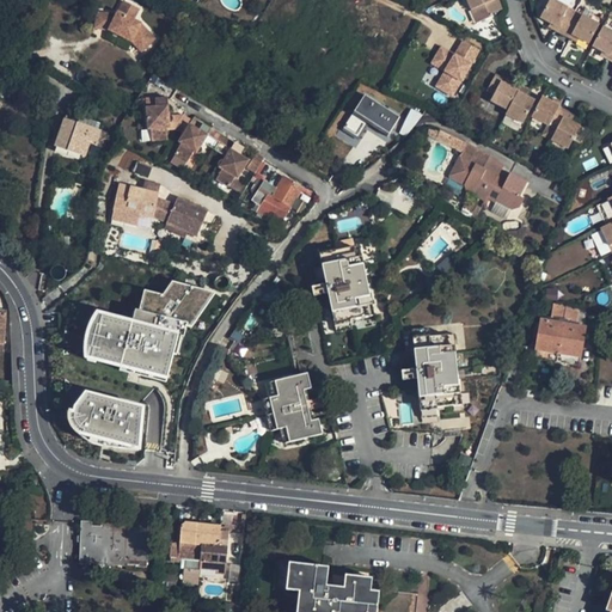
[(133,37),(142,48),(157,35),(142,19),(135,16),(140,5),(132,0),(123,0),(117,11),(98,8),(97,24),(111,25),(133,37)]
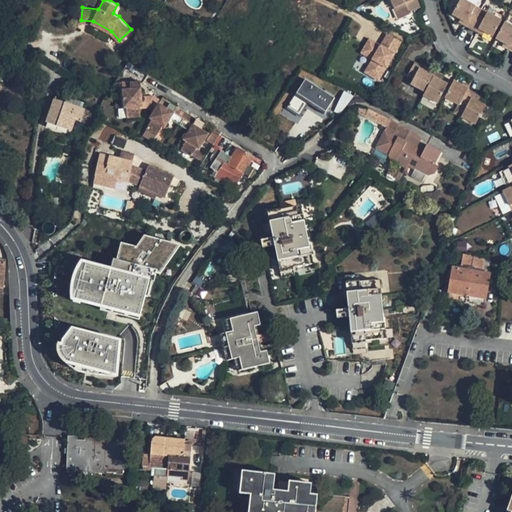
[(389,0),(394,9),(396,8),(397,11),(401,19),(413,13),(412,12),(421,8),(417,0),(414,0),(389,0)]
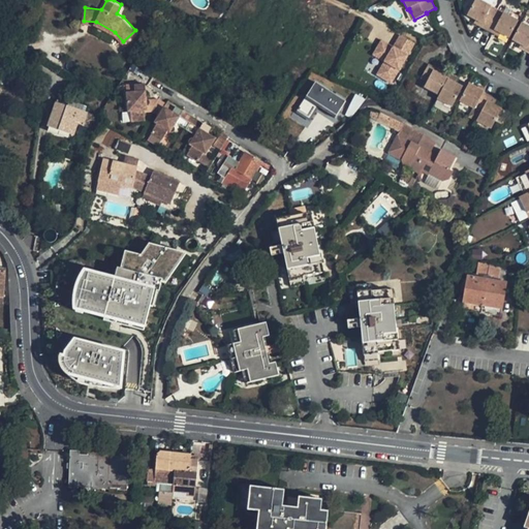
[(518,21),(477,0),(474,0),(467,17),(471,19),(474,21),(481,24),(479,28),(492,34),(494,30),(500,34),(508,38),(518,21)]
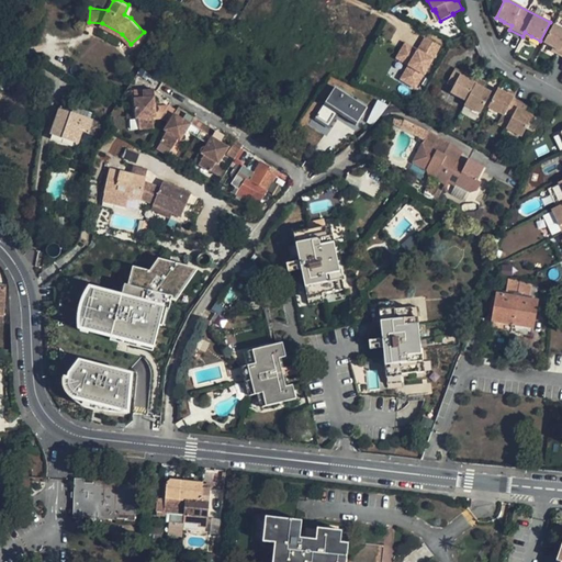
[(561,29),(553,24),(544,43),(553,47),(560,51),(559,53),(558,55),(561,57),(561,29)]
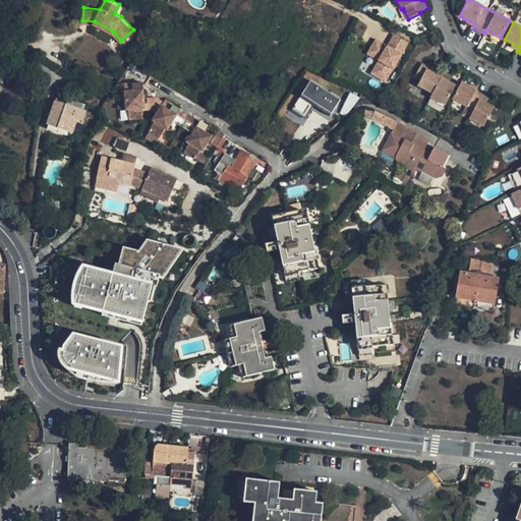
[(374,40),(366,54),(378,60),(370,73),(385,82),(408,43),(393,35),(389,42),(391,43),(389,48),(386,47),(374,40)]
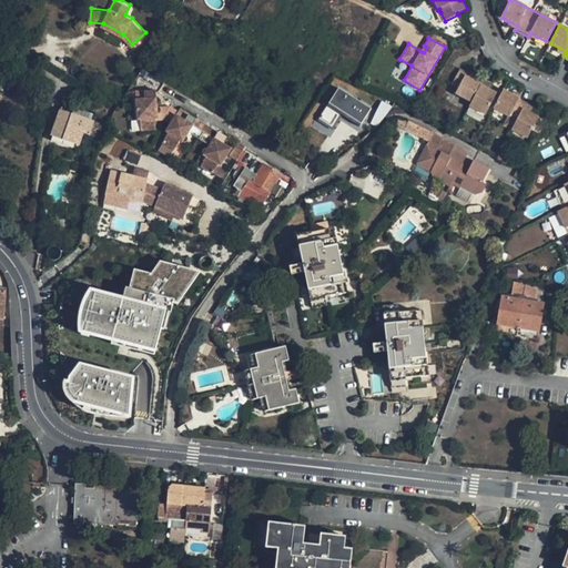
[(484,115),(496,93),(488,89),(489,87),(492,83),(484,79),(482,82),(480,84),(465,75),(466,73),(466,72),(459,69),(452,85),(457,89),(455,94),(470,102),(468,107),(484,115)]
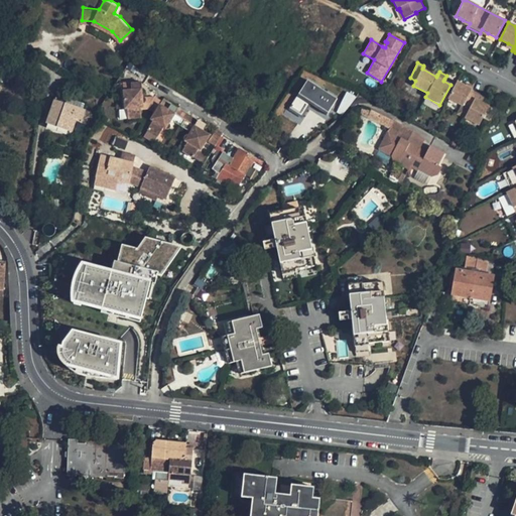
[(422,69),(436,77),(437,75),(423,67),(422,69)]
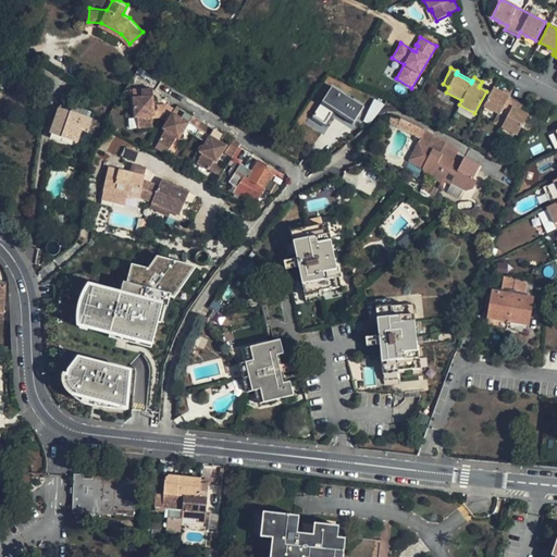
[(311,116),(323,125),(333,110),(353,123),(362,107),(331,87),(311,116)]
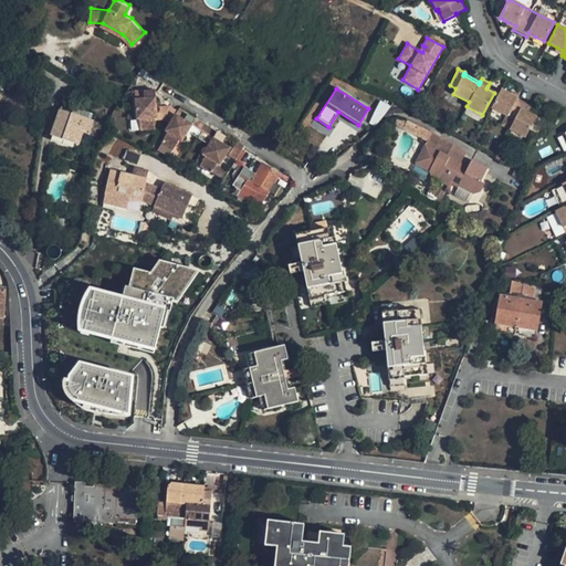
[(147,97),(137,98),(138,117),(142,117),(143,127),(155,126),(155,115),(158,115),(158,112),(159,112),(160,111),(161,109),(161,108),(161,107),(161,106),(160,105),(158,104),(157,90),(146,91),(147,97)]
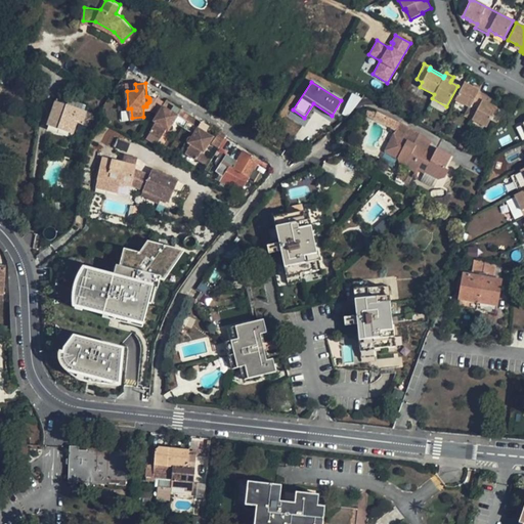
[(464,115),(485,127),(489,119),(495,107),(488,103),(491,98),(479,91),(473,88),(464,83),(454,100),(468,107),(464,115)]
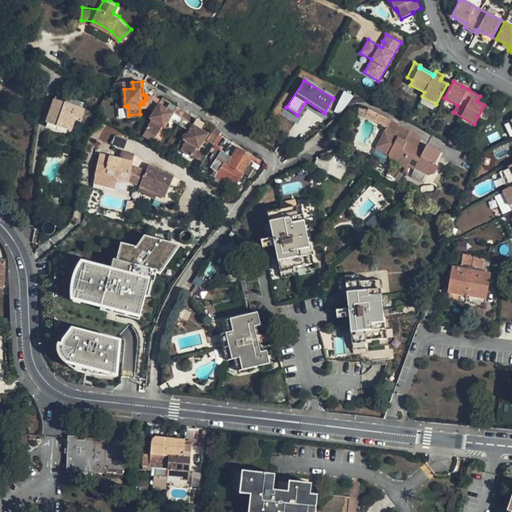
[(58,87),(54,99),(64,102),(68,91),(58,87)]
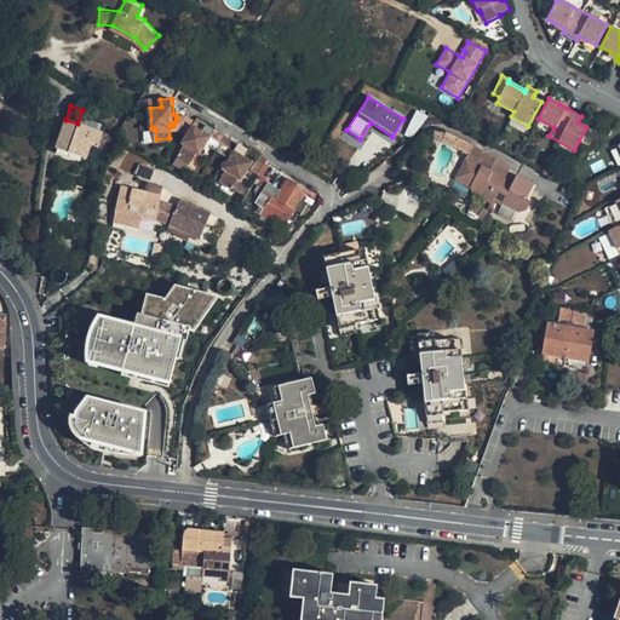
[(417,113),(406,136),(411,138),(420,127),(426,118),(417,113)]
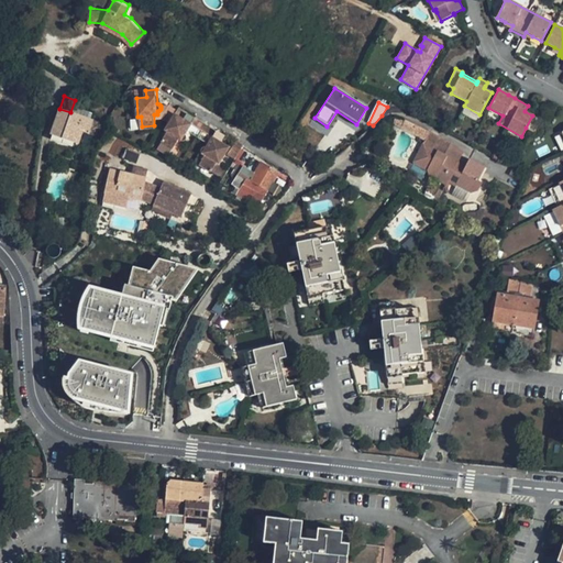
[(170,105),(159,105),(161,106),(161,107),(161,108),(161,109),(159,110),(158,111),(157,111),(157,114),(163,117),(170,105)]
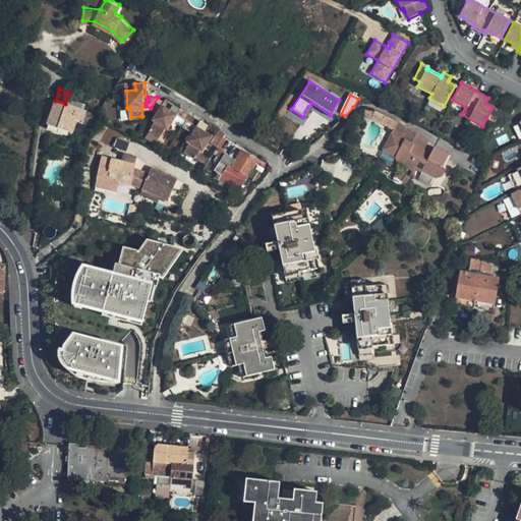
[(151,128),(161,135),(166,127),(167,127),(169,127),(170,127),(172,126),(172,125),(173,124),(173,122),(173,121),(174,120),(182,107),(175,103),(171,108),(164,103),(165,101),(158,97),(151,108),(158,112),(153,118),(156,120),(151,128)]
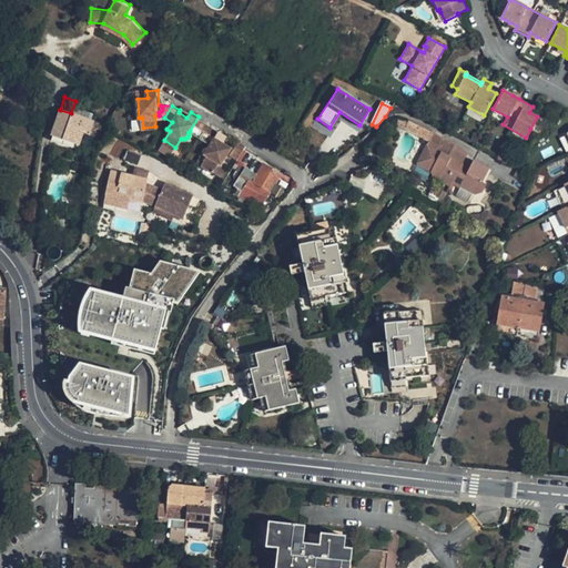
[(51,137),(78,145),(83,131),(91,133),(94,121),(71,113),(60,110),(51,137)]
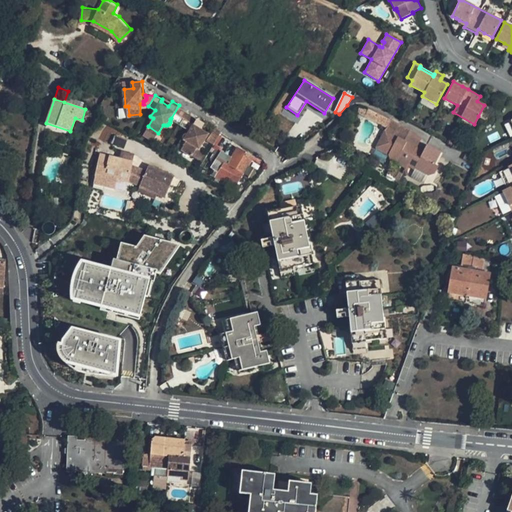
[(182,107),(179,105),(171,118),(174,120),(182,107)]
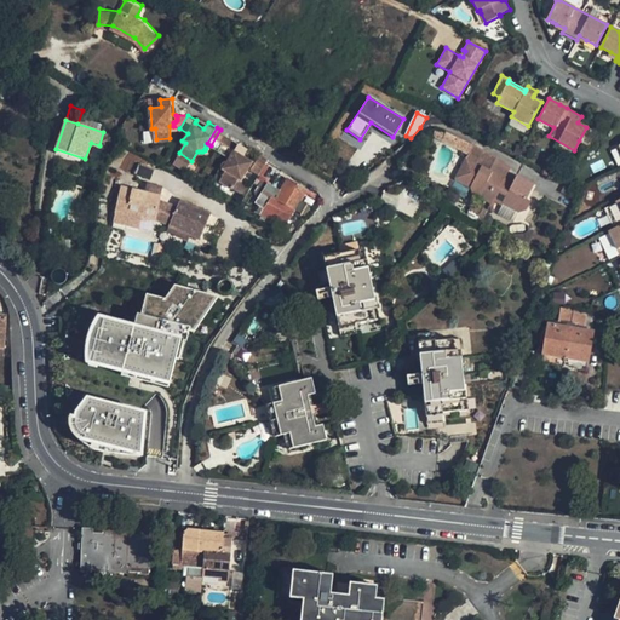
[(586,127),(579,141),(589,145),(591,141),(596,131),(586,127)]
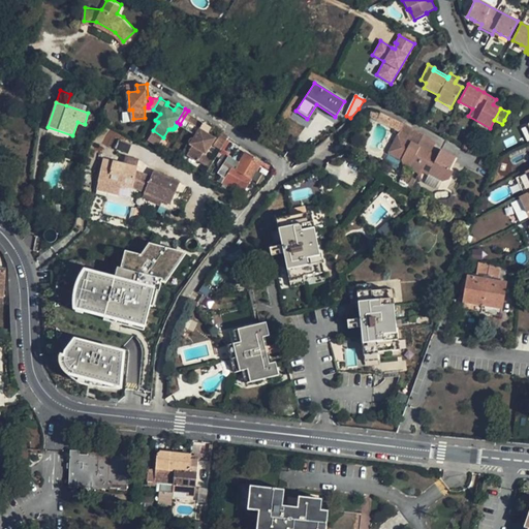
[(200,119),(188,111),(180,124),(182,125),(192,131),(200,119)]
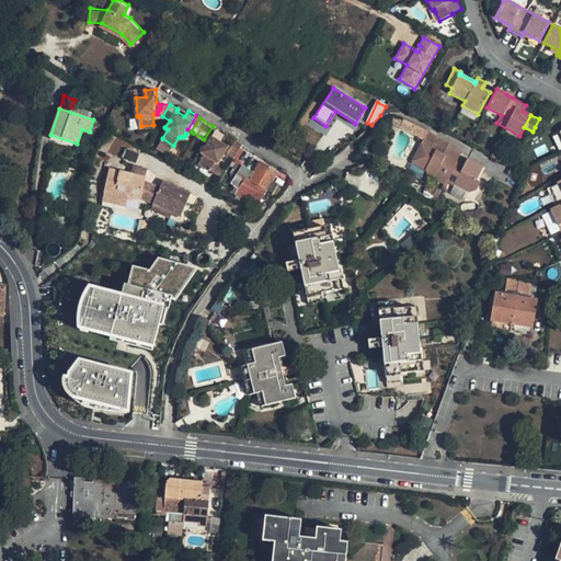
[(107,124),(93,119),(90,132),(104,136),(107,124)]
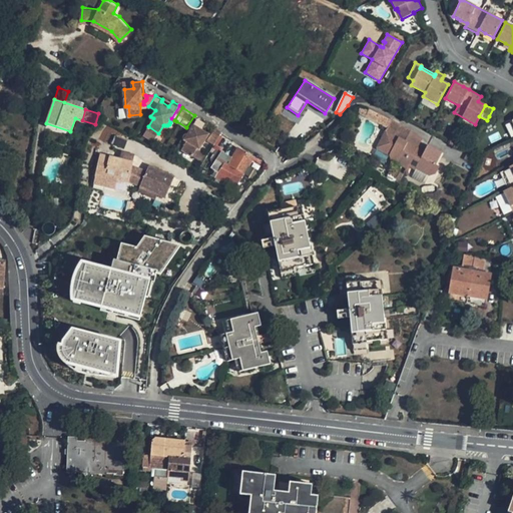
[(392,120),(370,109),(366,117),(373,120),(388,128),(392,120)]
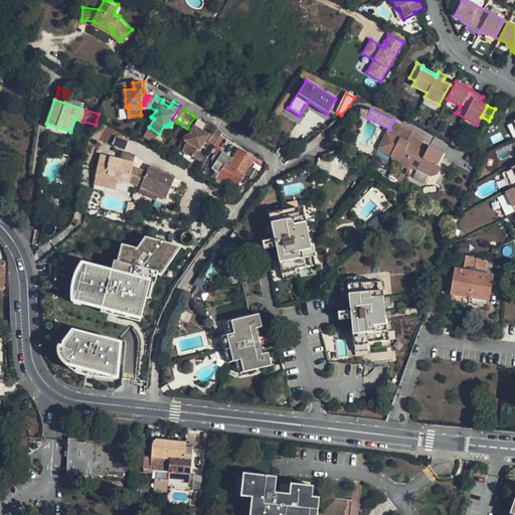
[(198,118),(195,116),(187,128),(191,130),(198,118)]
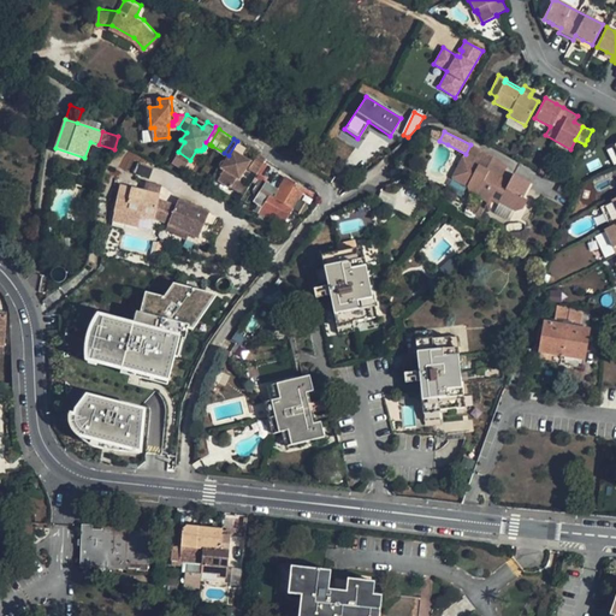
[(218,178),(231,187),(237,176),(241,178),(248,165),(252,159),(242,153),(247,146),(237,141),(229,155),(226,160),(225,160),(223,160),(221,160),(221,161),(220,163),(220,164),(221,166),(223,167),(224,167),(218,178)]
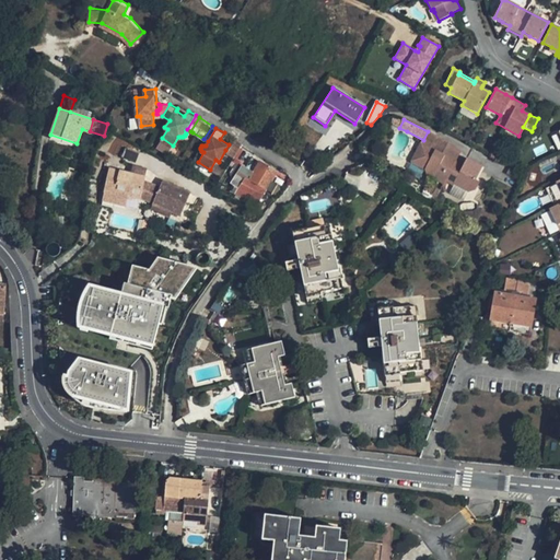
[(456,161),(421,142),(411,161),(426,168),(428,175),(432,178),(436,171),(447,176),(445,182),(453,186),(454,184),(469,191),(477,188),(480,182),(475,178),(482,165),(468,158),(462,172),(453,167),(456,161)]
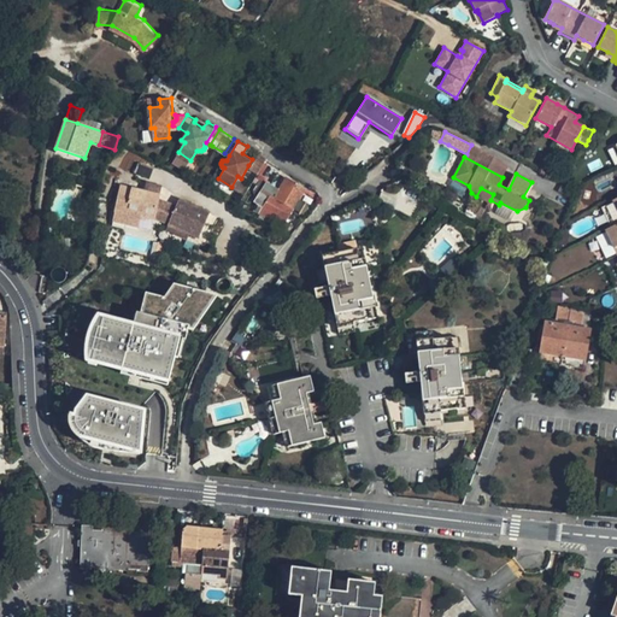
[(283,225),(303,188),(286,178),(277,194),(257,184),(251,195),(258,201),(257,203),(263,206),(260,212),(283,225)]
